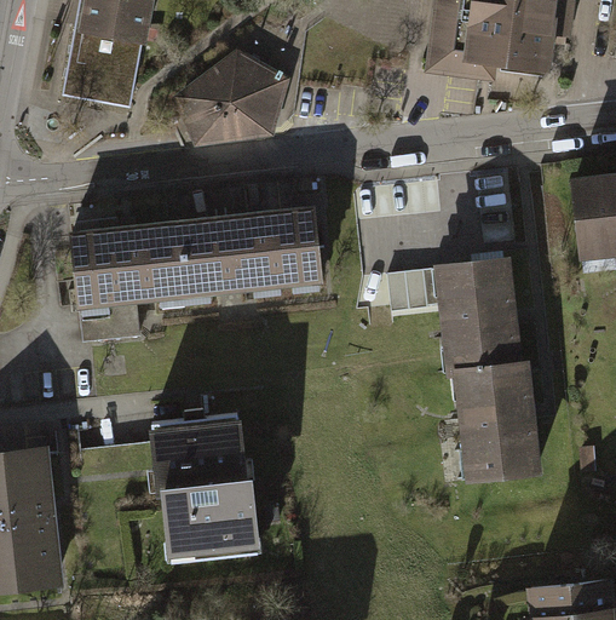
[(80,0),(63,96),(128,108),(140,42),(148,45),(156,0),(80,0)]
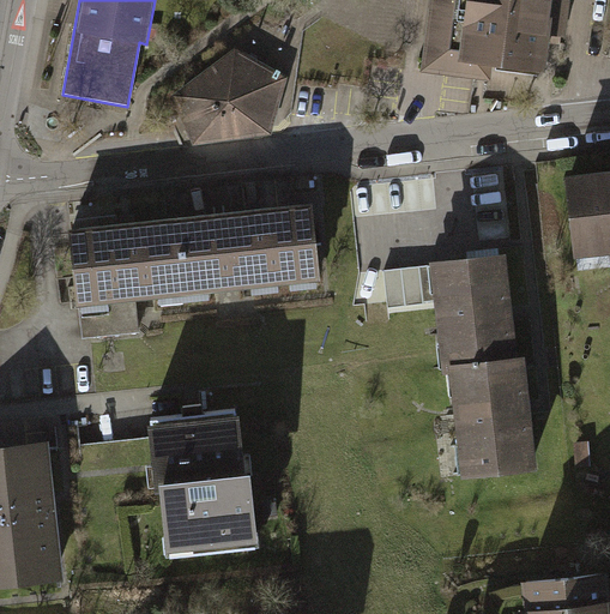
[(485,78),(488,64),(439,58),(445,0),(428,0),(421,70),(485,78)]
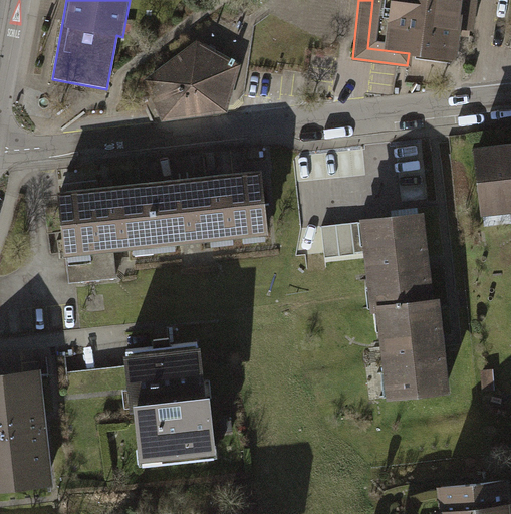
[(372,0),(367,48),(409,53),(451,56),(455,27),(470,29),(473,0),(468,0),(372,0)]
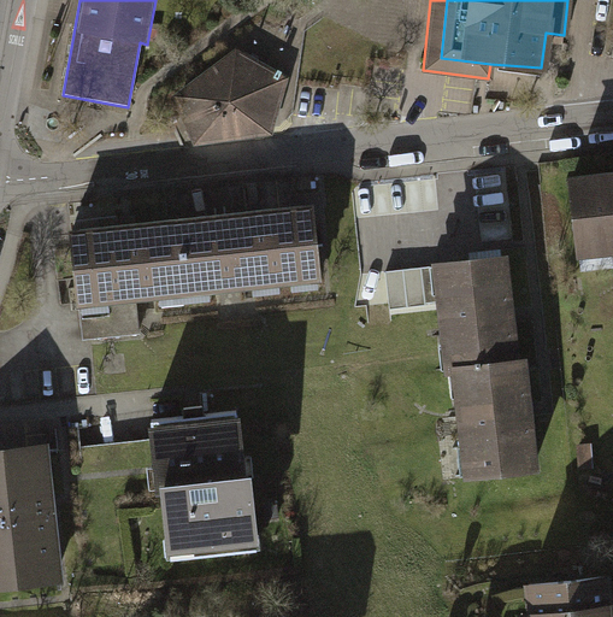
[(289,82),(290,77),(234,50),(171,95),(194,145),(273,134),(282,136),(298,84),(289,82)]
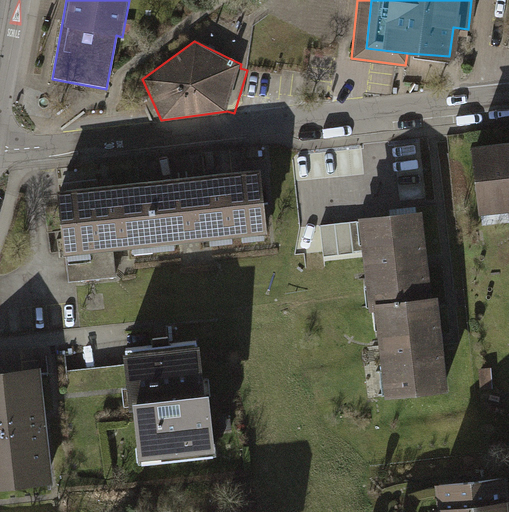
[(508,144),(472,149),(479,213),(508,210),(508,144)]
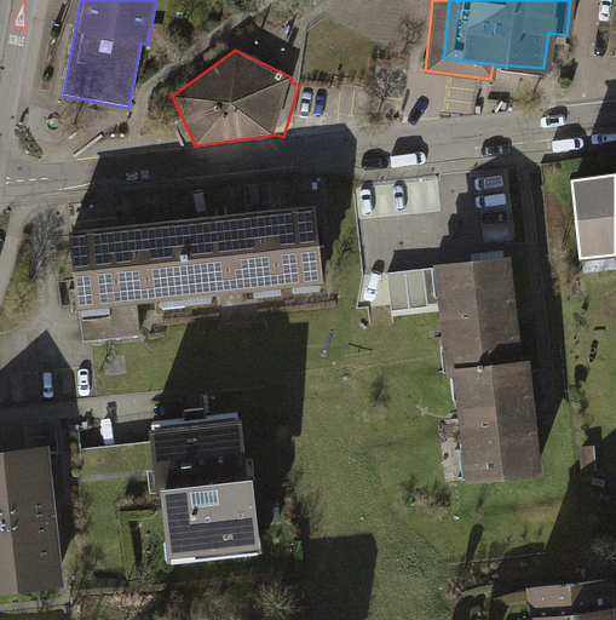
[(418,268),(408,196),(374,201),(383,273),(418,268)]
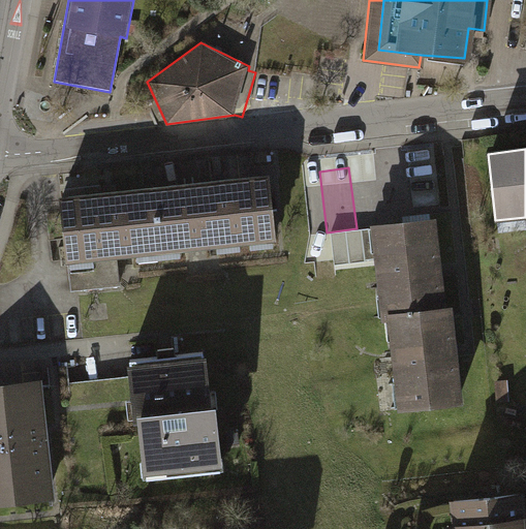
[(270,175),(153,188),(160,250),(277,237),(270,175)]
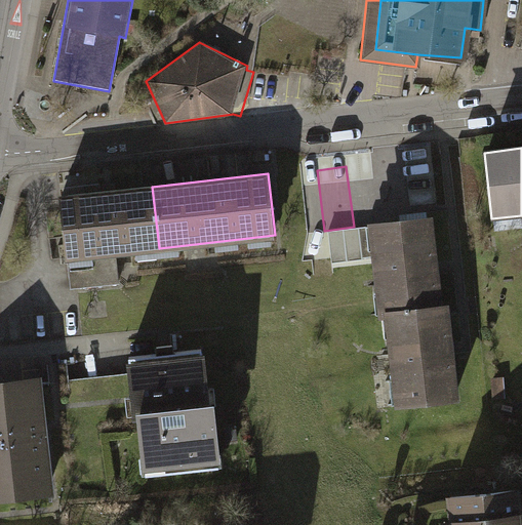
[(159,248),(152,187),(61,197),(68,258),(115,253),(159,248)]
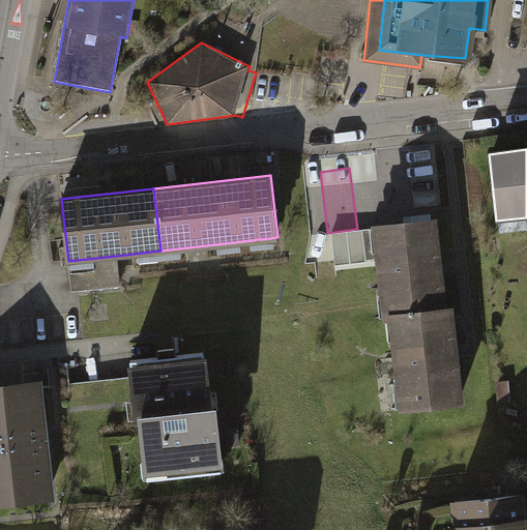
[(434,219),(371,228),(381,319),(386,318),(445,312),(434,219)]
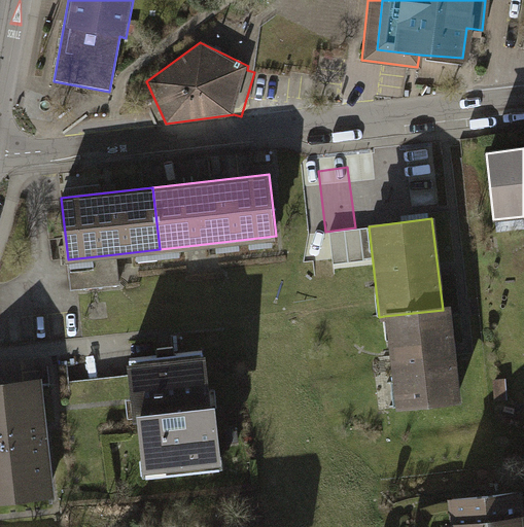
[(119,285),(115,254),(68,259),(71,289),(119,285)]
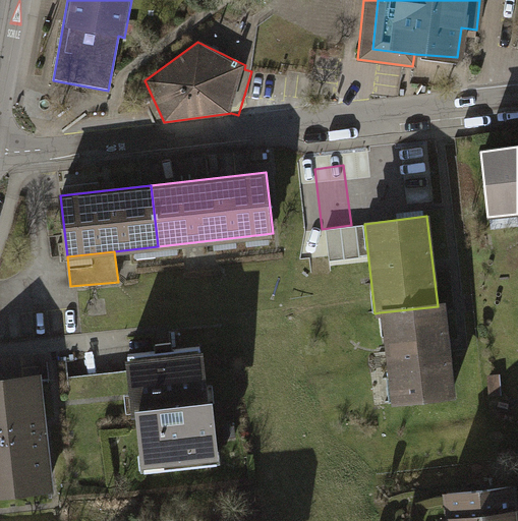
[(442,305),(438,306),(380,312),(391,405),(453,398),(442,305)]
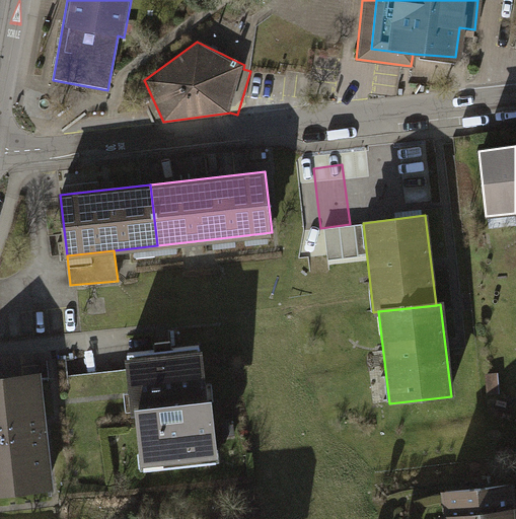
[(153,350),(126,353),(129,392),(137,391),(138,409),(136,409),(140,453),(156,452),(158,467),(201,463),(200,450),(212,448),(206,400),(197,401),(196,385),(201,384),(197,345),(168,348),(168,341),(153,343),(153,350)]
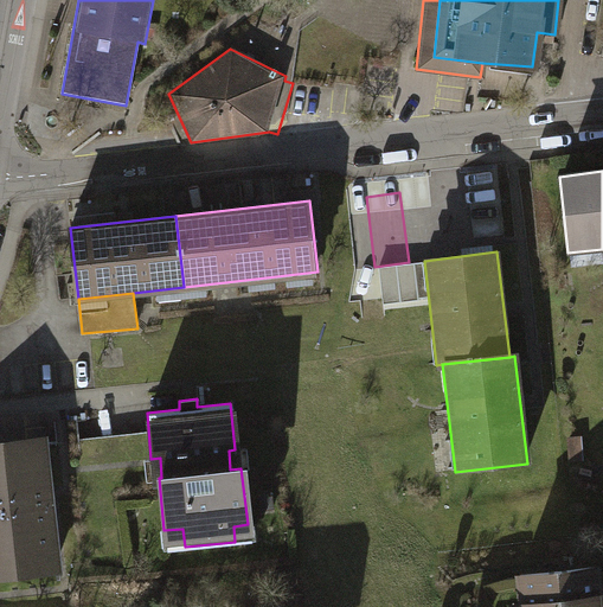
[(39,443),(0,447),(0,570),(53,564),(39,443)]
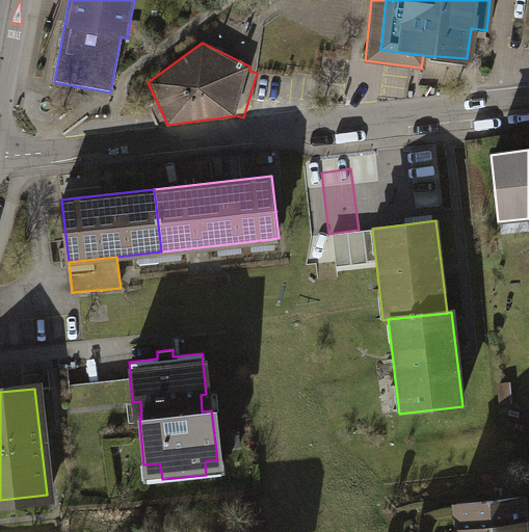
[(527,531),(523,498),(452,506),(455,531),(527,531)]
